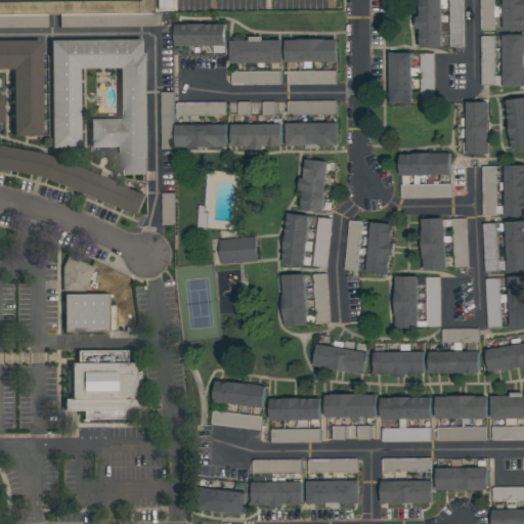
[(440,0),(441,47),(420,47),(419,29),(416,29),(416,16),(419,16),(419,0),(440,0)]
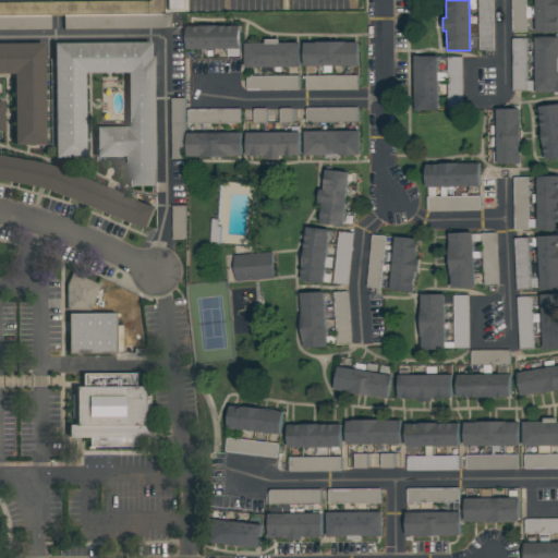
[(494,49),(493,0),(478,0),(480,49),(494,49)]
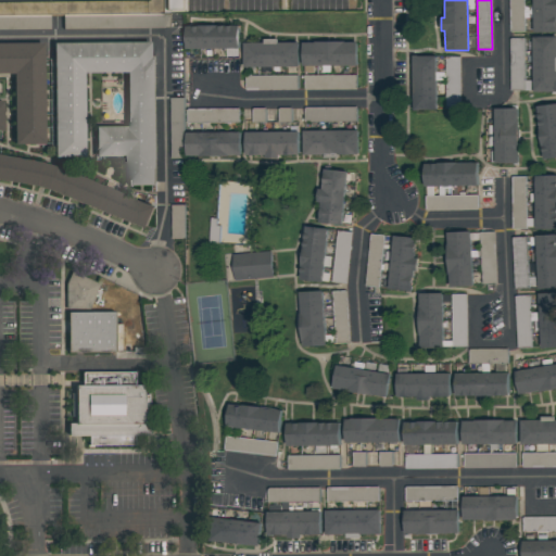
[(525,17),(533,17),(533,8),(523,7),(523,0),(509,0),(509,32),(525,33),(525,17)]
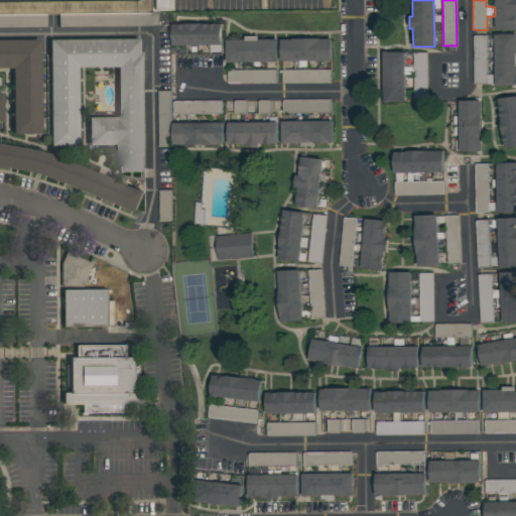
[(515,0),(515,29),(496,29),(495,0),(515,0)]
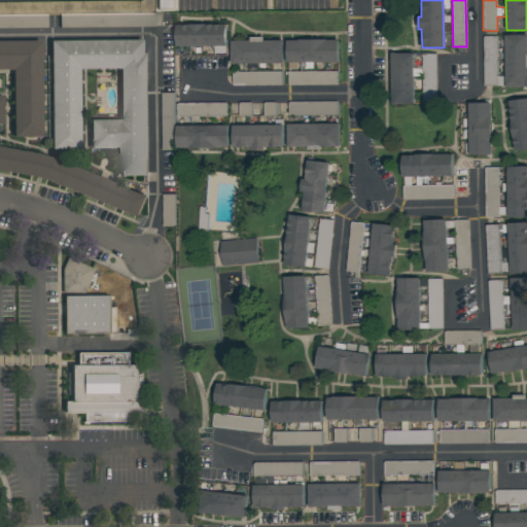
[(0,1),(0,12),(11,12),(12,27),(47,27),(47,12),(68,12),(67,1),(0,1)]
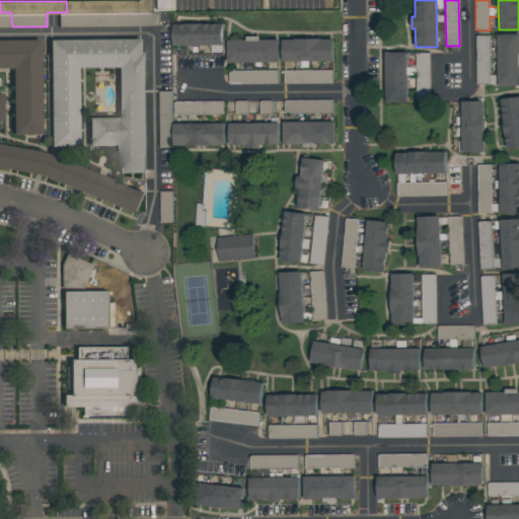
[(173,46),(173,24),(223,23),(223,45),(222,45),(222,53),(211,53),(211,45),(173,46)]
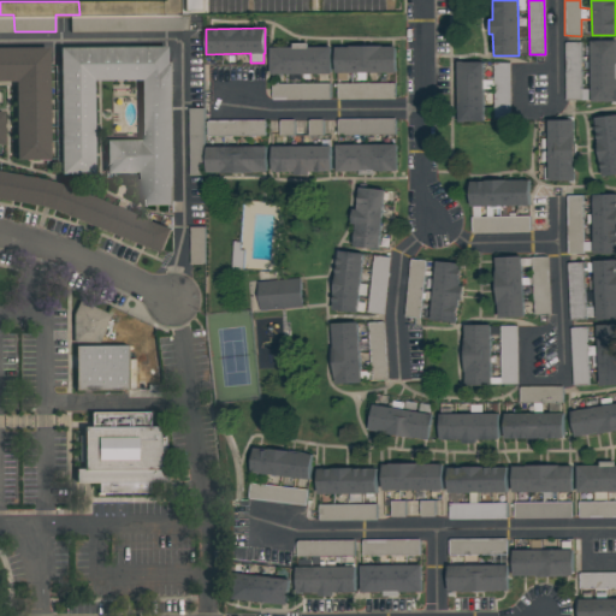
[(591,41),(615,41),(615,101),(591,101),(591,41)]
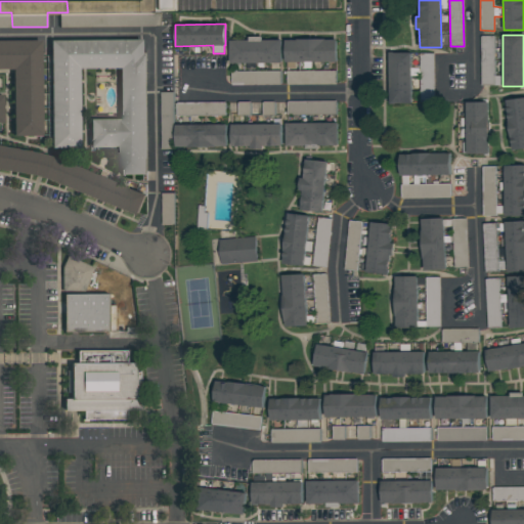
[(481,86),(503,86),(503,76),(495,76),(494,36),(480,37),(481,86)]
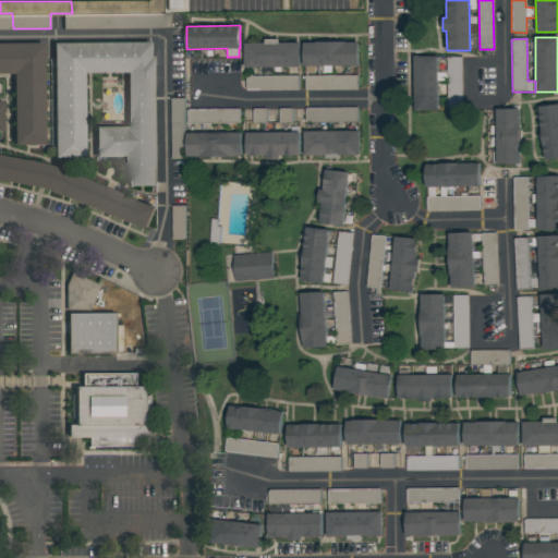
[(300,43),(300,67),(271,67),(271,73),(262,73),(262,67),(245,67),(245,43),(265,43),(265,39),(279,39),(279,43),(300,43)]
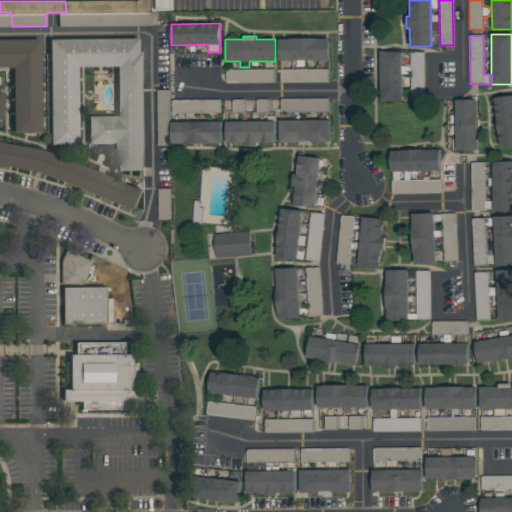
[(49,39),(138,38),(138,51),(143,51),(144,170),(118,170),(118,143),(88,143),(88,116),(117,116),(117,66),(77,66),(78,144),(50,144),(49,39)]
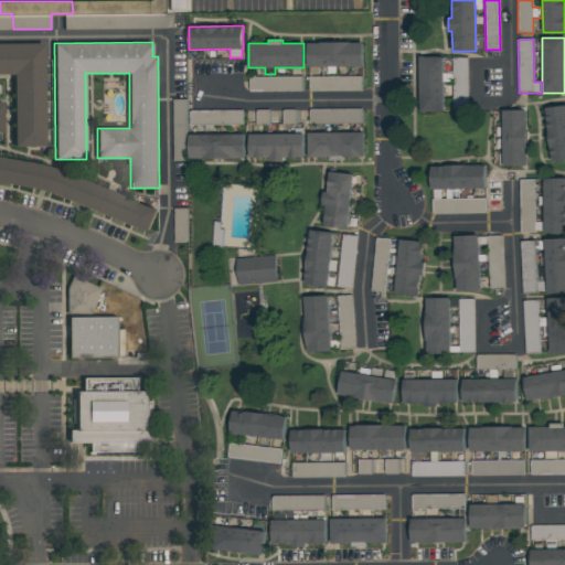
[(0,43),(44,43),(45,146),(14,146),(14,74),(0,74),(0,103),(2,103),(2,132),(0,132),(0,43)]
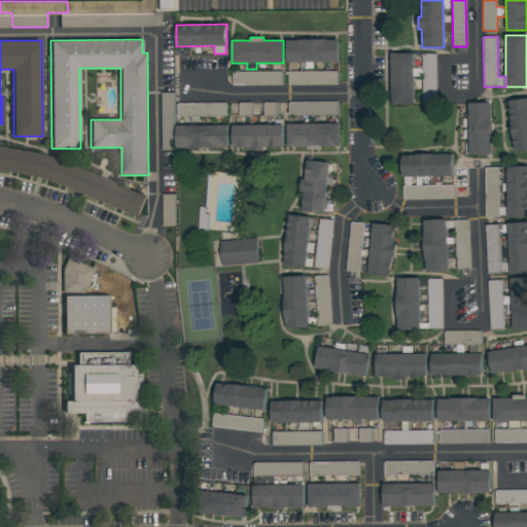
[(339,62),(313,62),(313,69),(305,69),(305,62),(296,62),(296,68),(288,68),(288,62),(287,62),(287,40),(339,40),(339,62)]
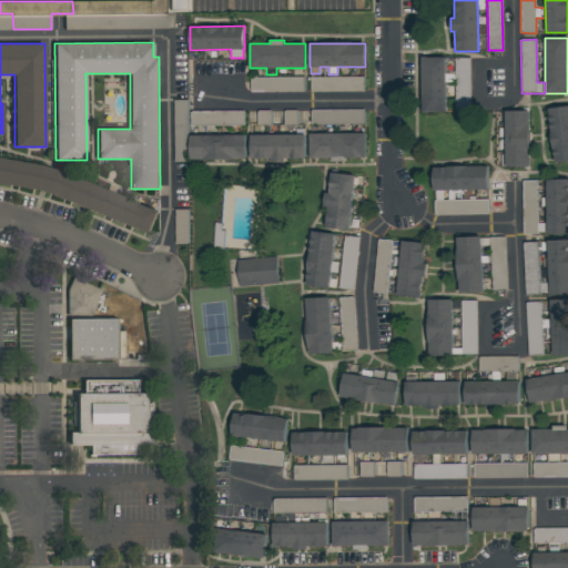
[(447,112),(423,112),(422,57),(446,57),(447,112)]
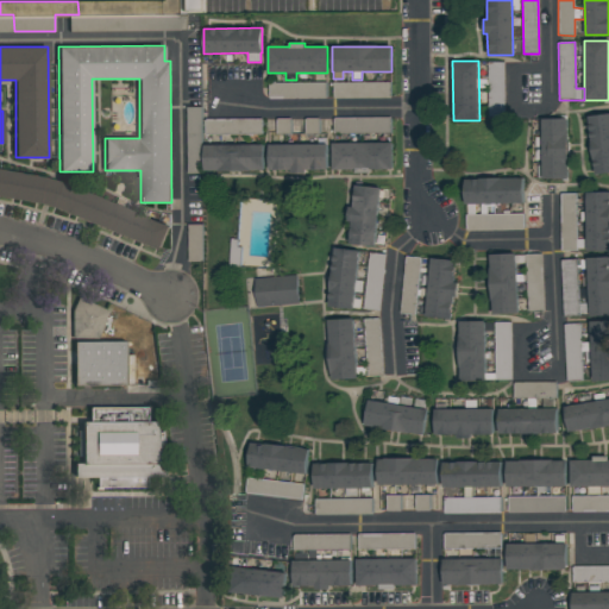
[(504,118),(503,62),(489,62),(489,118),(504,118)]
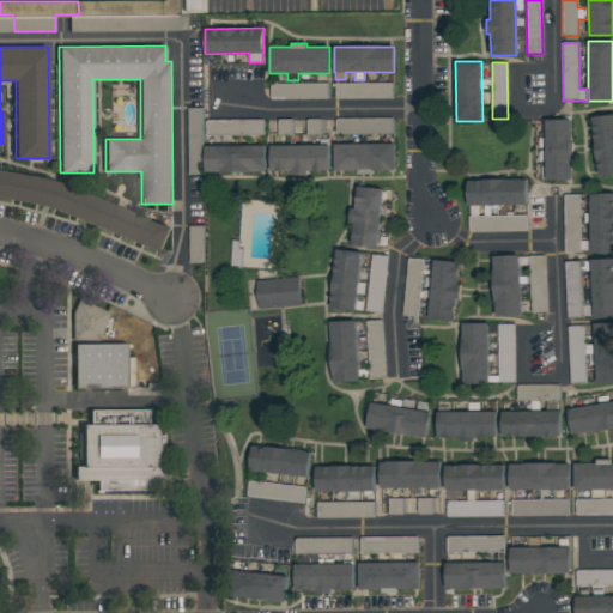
[(328,99),(328,83),(271,84),(271,101),(328,99)]
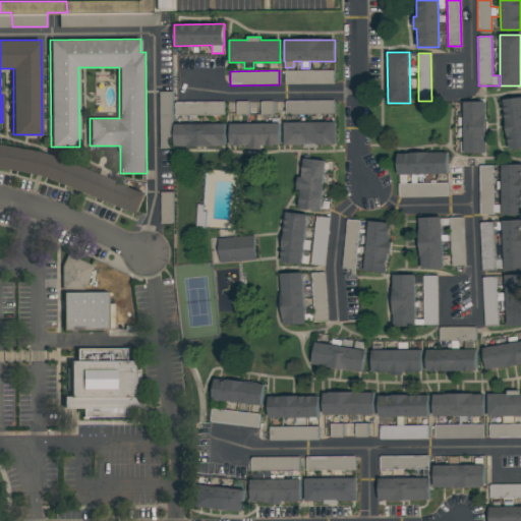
[(285,84),(335,84),(334,70),(285,70),(285,84)]
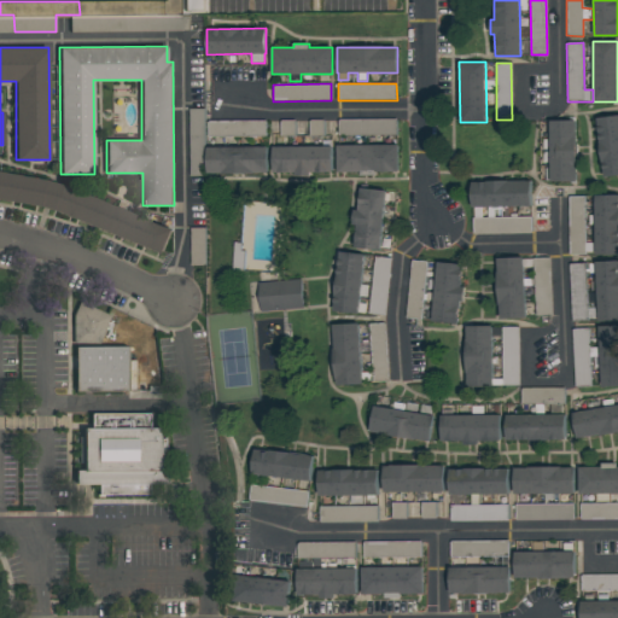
[(190,176),(204,176),(204,109),(190,110),(190,176)]
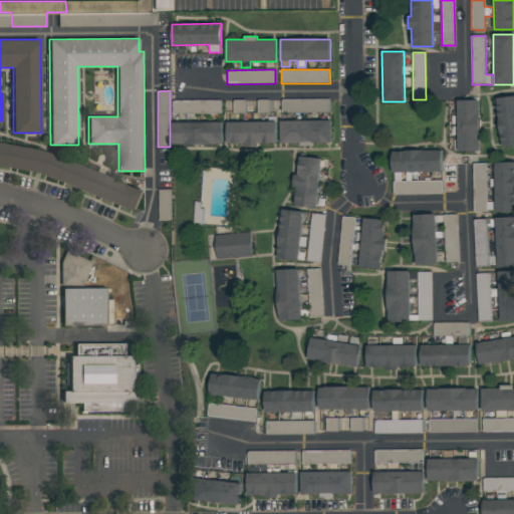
[(513,95),(513,146),(502,148),(496,97),(513,95)]
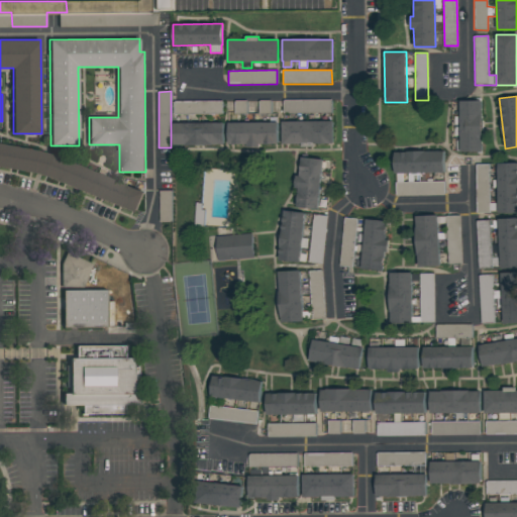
[(332,99),(284,100),(284,113),(332,113),(332,99)]
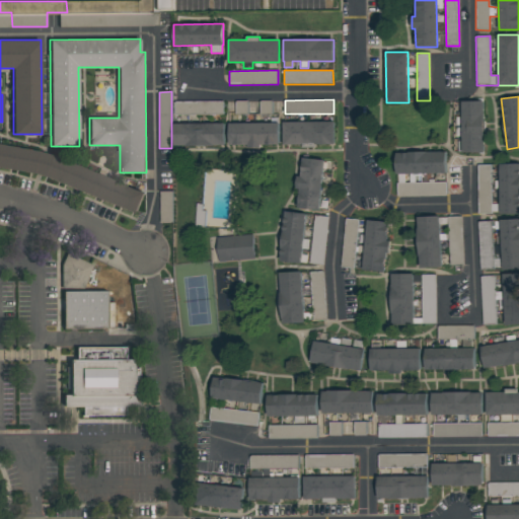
[(174,115),(223,116),(224,101),(175,101),(174,115)]
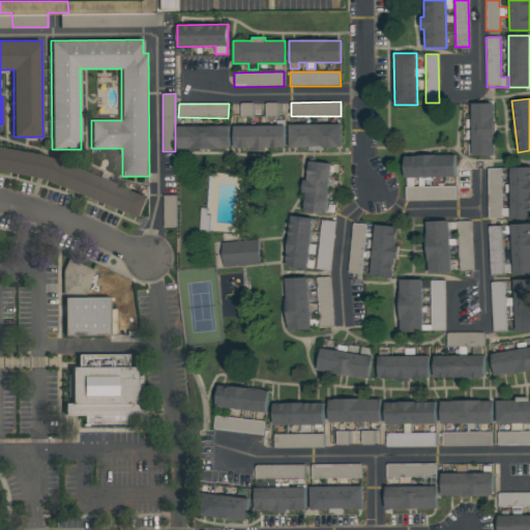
[(494,155),(472,155),(472,116),(465,116),(465,105),(471,105),(471,104),(494,104),(494,155)]
